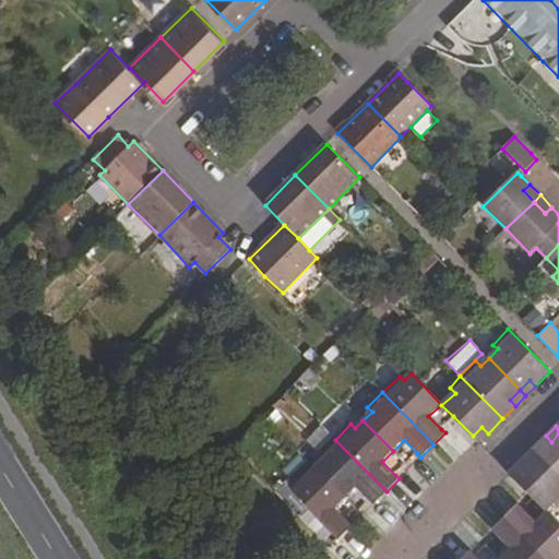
[(482,427),(473,436),(478,442),(488,433),(482,427)]
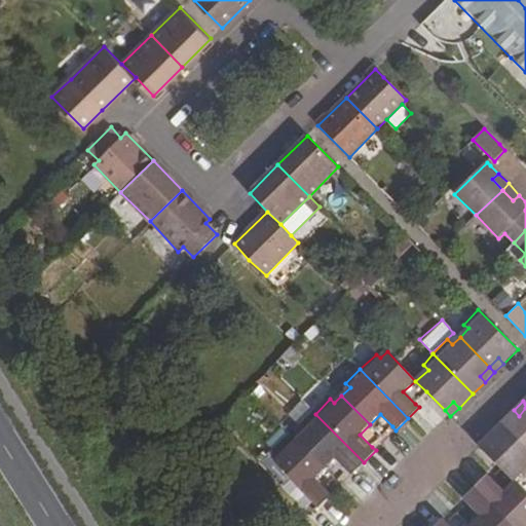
[(514,410),(500,423),(525,449),(525,408),(519,416),(514,410)]
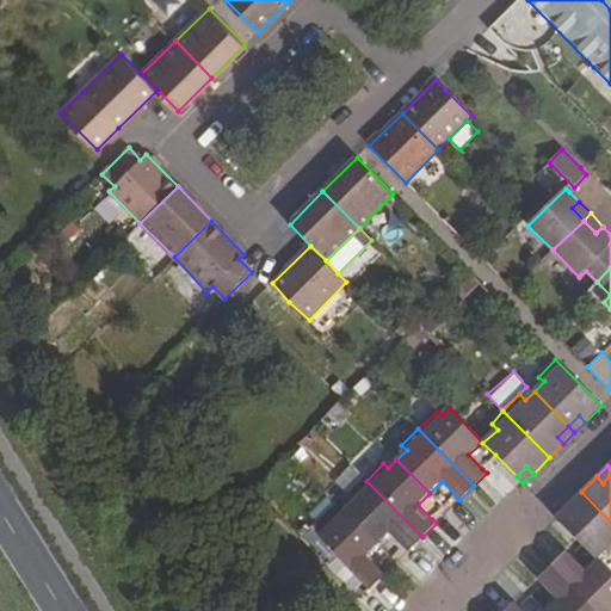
[(353,501),(345,511),(378,544),(390,532),(405,545),(409,550),(423,537),(366,481),(350,499),(353,501)]
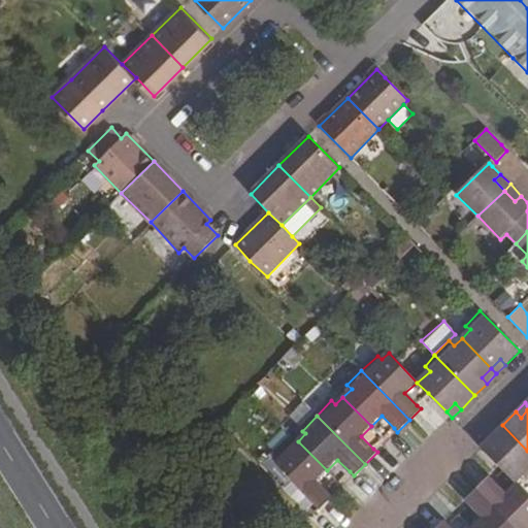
[(527,451),(502,425),(489,437),(494,443),(486,452),(502,469),(515,483),(527,470),(527,472),(527,451)]
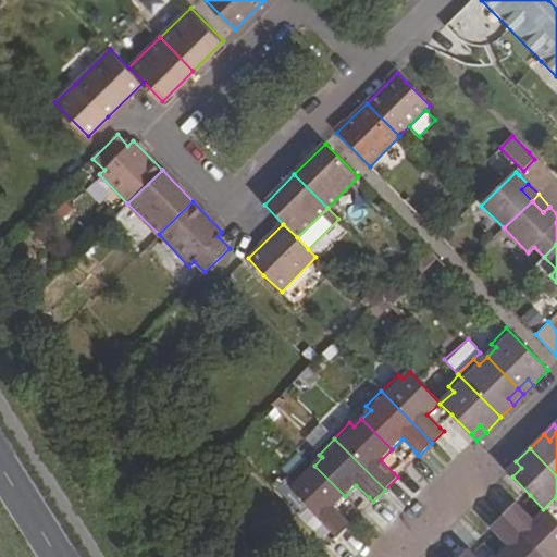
[(314,466),(311,461),(293,479),(306,505),(334,532),(338,536),(350,523),(346,519),(334,506),(345,496),(314,466)]
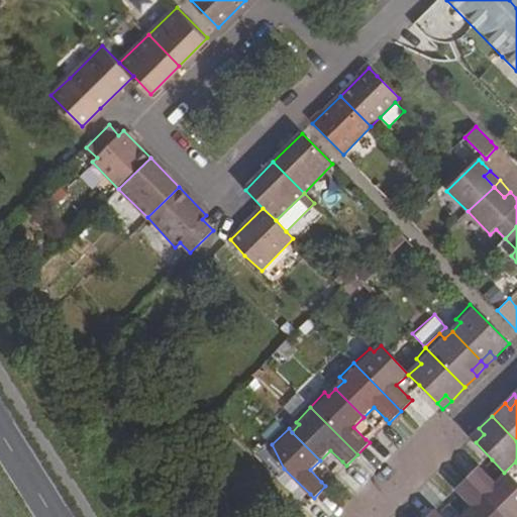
[(479,428),(471,437),(476,442),(484,434),(479,428)]
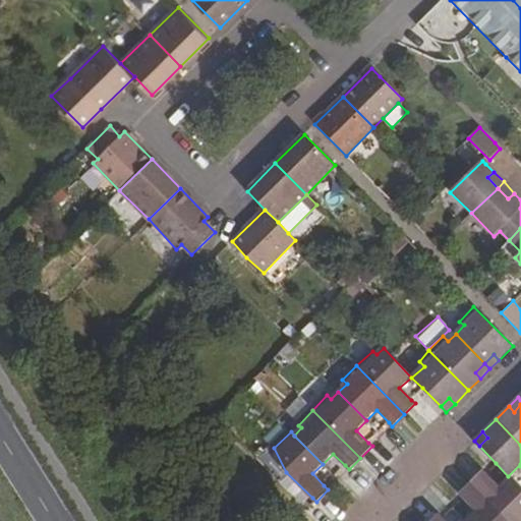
[(481,469),(470,481),(508,520),(520,520),(520,488),(508,476),(498,486),(485,474),(481,469)]
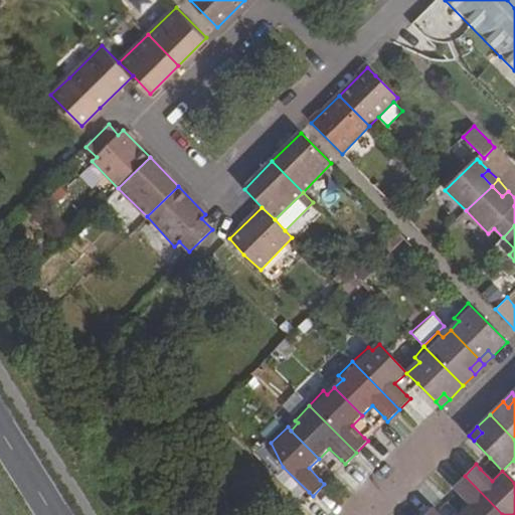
[(502,514),(465,476),(454,486),(458,491),(470,504),(460,514),(502,514)]
